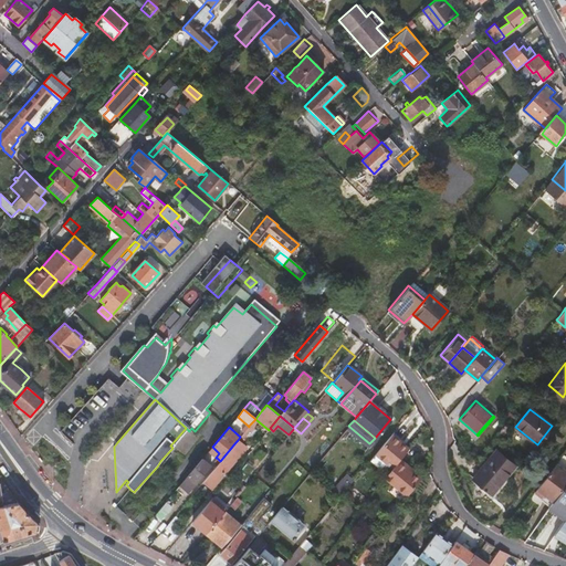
[(390,435),(401,443),(404,441),(392,432),(390,435)]
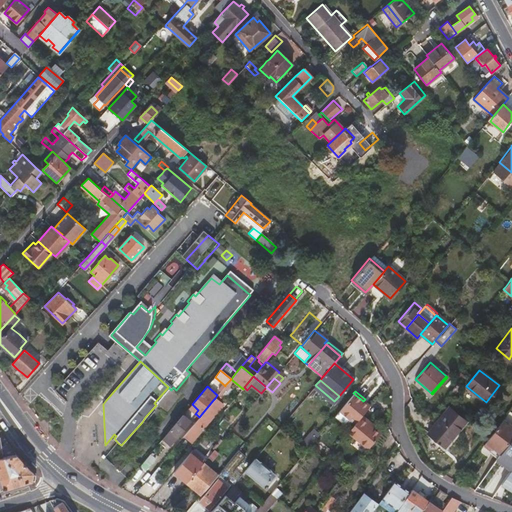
[(351,428),(361,416),(369,406),(363,401),(353,393),(336,415),(351,428)]
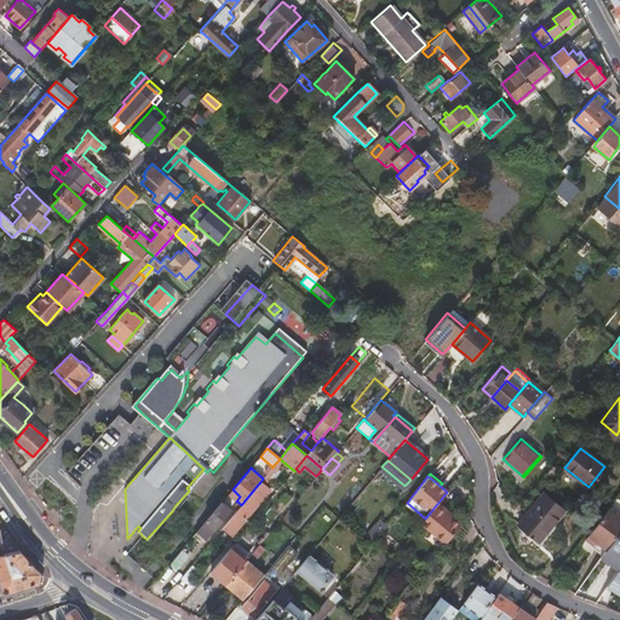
[(239,509),(223,527),(222,527),(231,535),(269,489),(260,482),(258,484),(241,505),(239,509)]
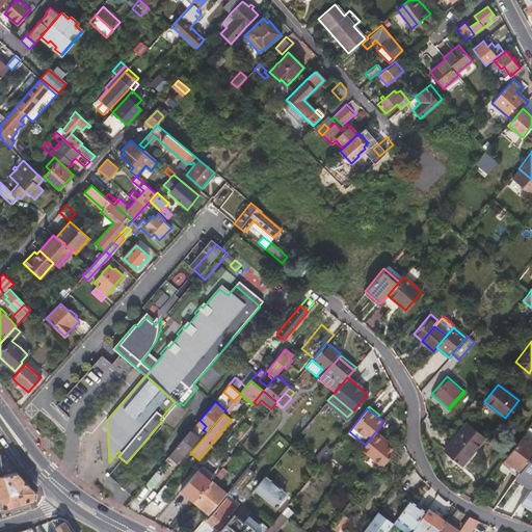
[(196,424),(203,430),(206,426),(203,423),(200,420),(196,424)]
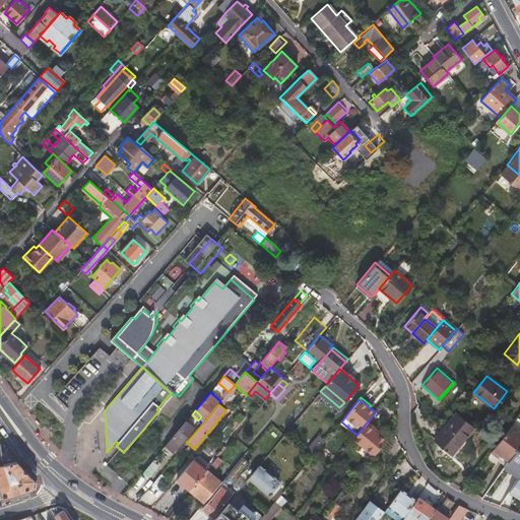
[(464,434),(470,425),(456,413),(435,440),(452,454),(466,436),(464,434)]
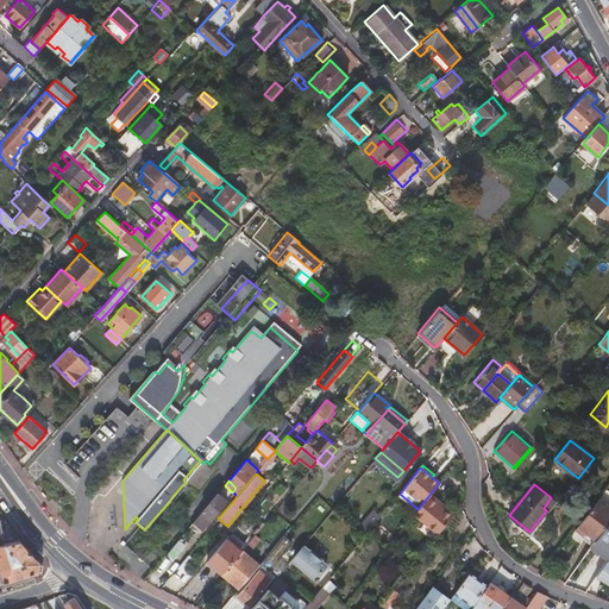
[(196,519),(194,522),(202,529),(226,502),(218,494),(202,512),(196,519)]
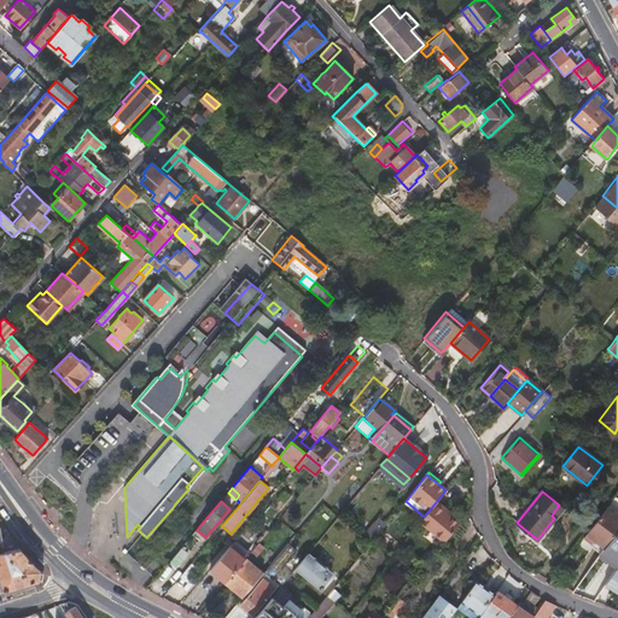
[(400,507),(418,523),(424,517),(406,501),(400,507)]
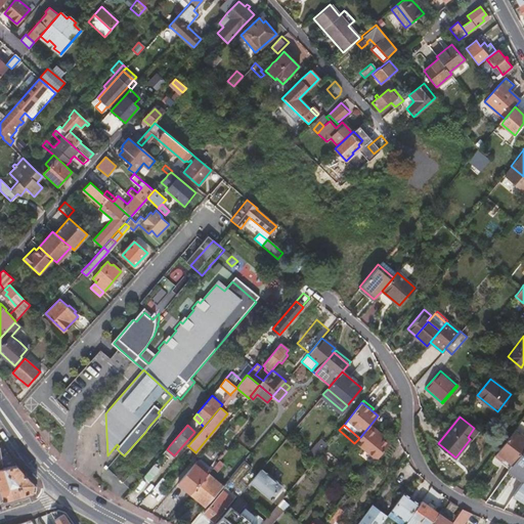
[(373,464),(388,444),(380,438),(376,434),(377,432),(369,426),(359,438),(354,443),(352,446),(373,464)]
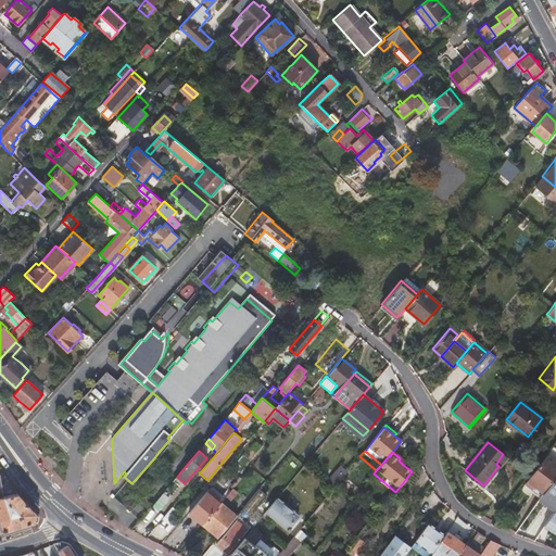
[(536,488),(543,493),(543,492),(547,487),(555,475),(555,464),(554,463),(545,456),(525,484),(531,489),(532,489),(536,488)]
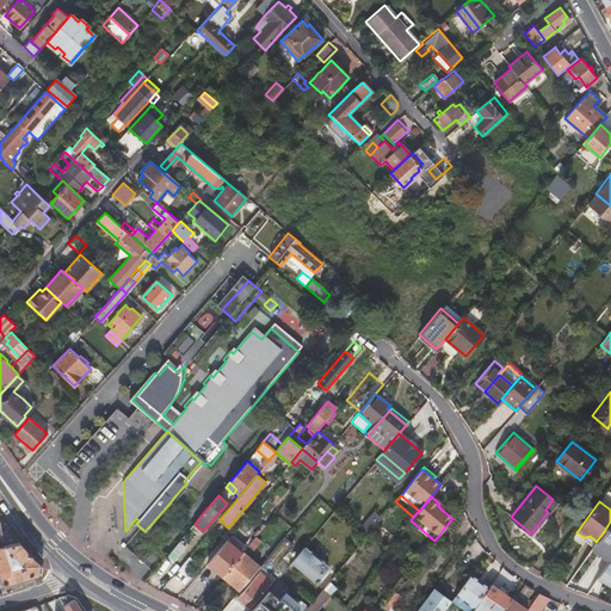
[(371,517),(358,532),(365,537),(377,523),(371,517)]
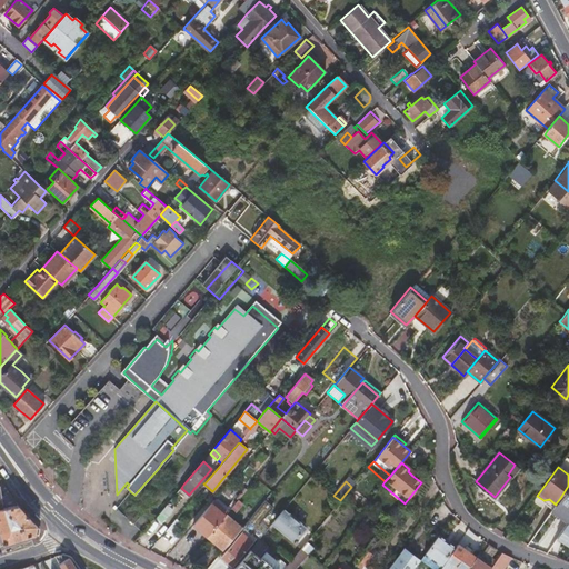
[(568,486),(560,498),(556,503),(563,509),(566,505),(568,507),(568,486)]
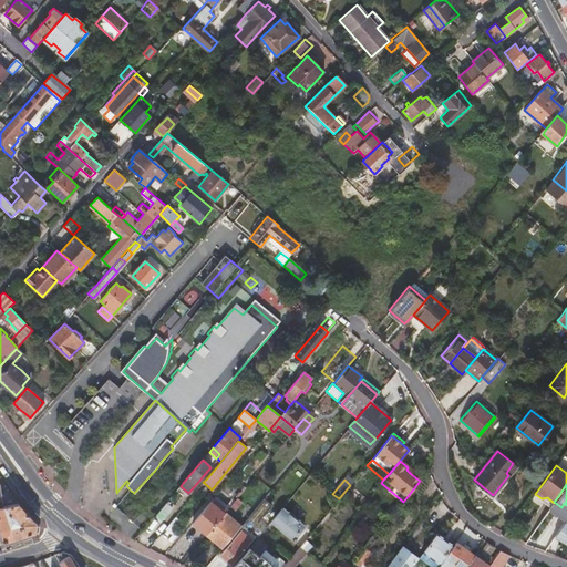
[(193,523),(207,534),(219,519),(225,512),(227,509),(213,497),(193,523)]
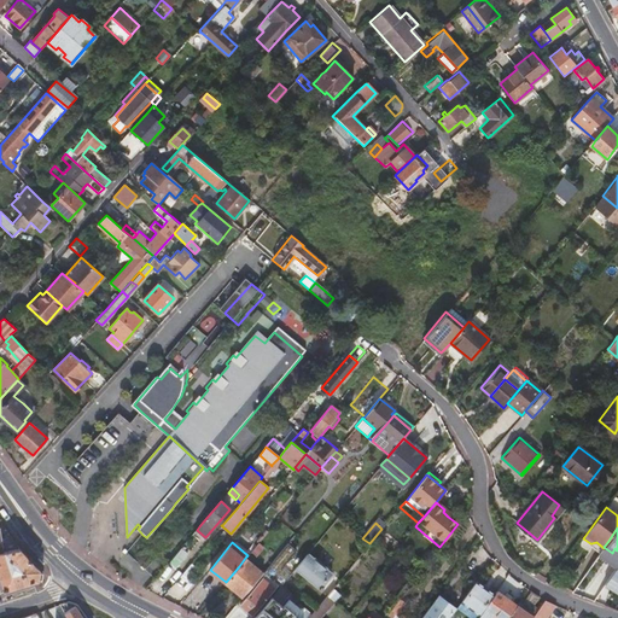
[(590,549),(598,555),(604,548),(596,542),(592,543),(592,547),(590,549)]
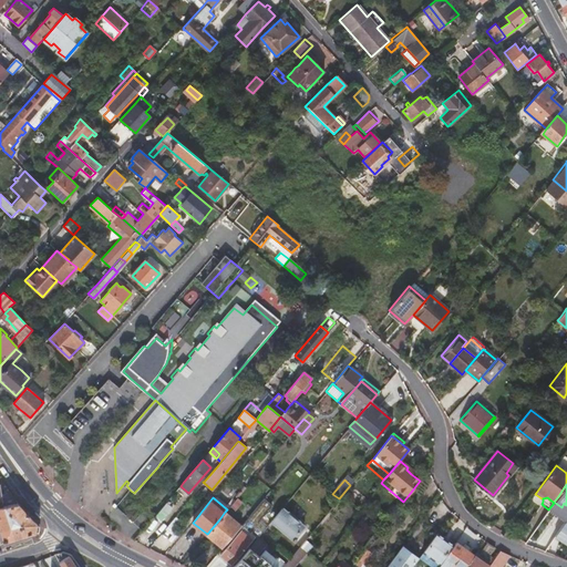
[(167,503),(157,514),(163,518),(173,507),(167,503)]
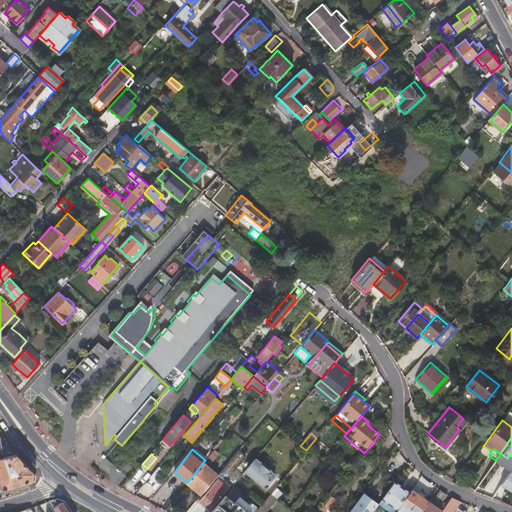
[(237,459),(233,455),(220,470),(217,473),(219,475),(198,499),(209,509),(238,474),(230,468),(237,459)]
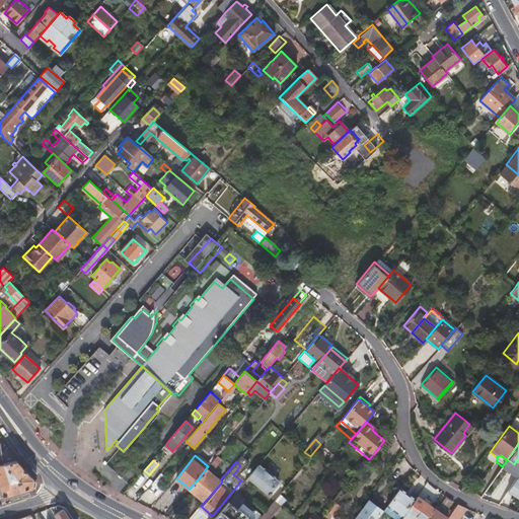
[(0,480),(1,485),(5,497),(33,488),(34,480),(24,469),(18,462),(2,464),(0,464),(0,480)]
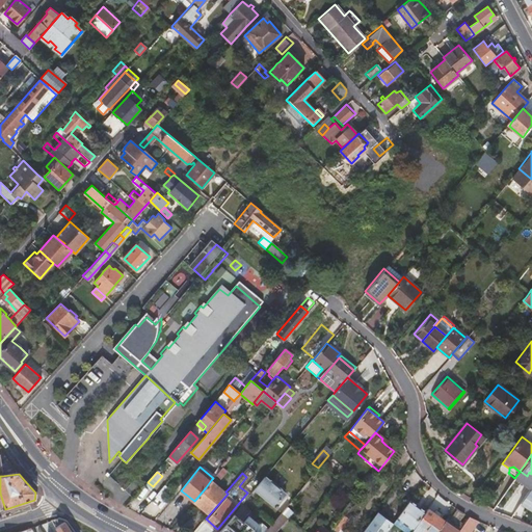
[(206,487),(194,501),(208,513),(225,493),(225,491),(229,488),(215,476),(213,478),(211,480),(206,487)]
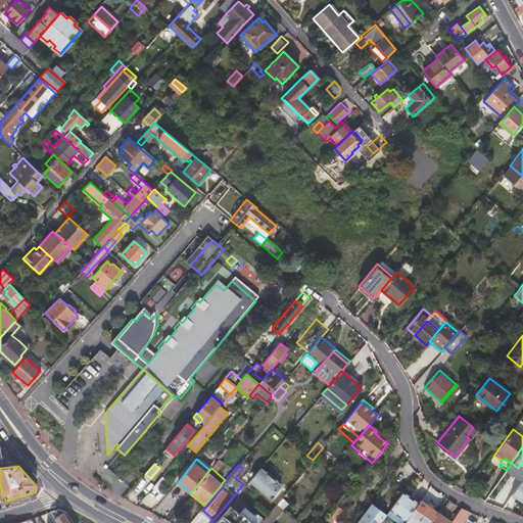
[(259,468),(251,478),(257,482),(255,484),(270,496),(269,498),(271,500),(273,497),(271,495),(280,485),(275,481),(275,480),(266,473),(265,473),(259,468)]
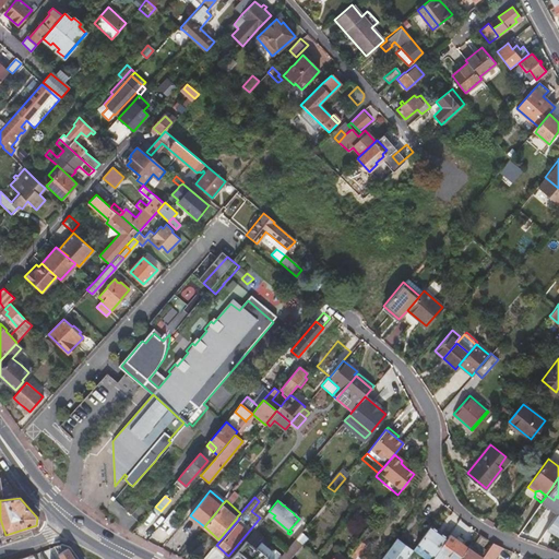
[(537,528),(544,533),(552,520),(558,510),(558,508),(554,504),(537,528)]
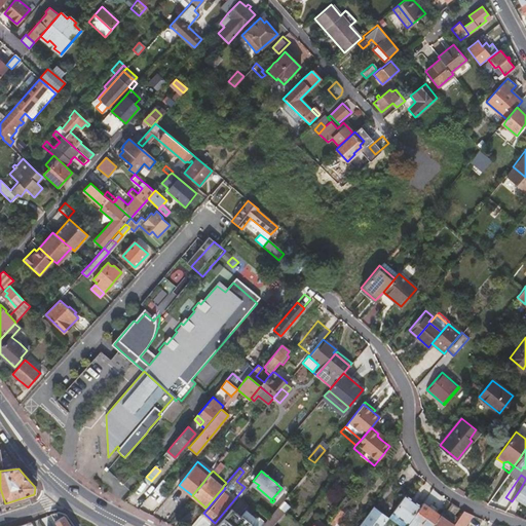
[(408,523),(412,518),(421,505),(405,494),(392,512),(408,523)]
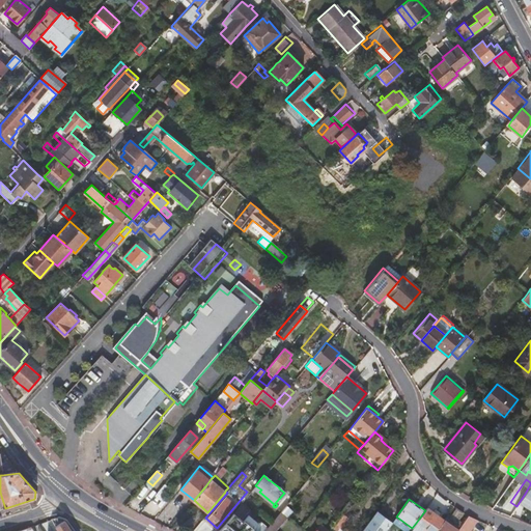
[(274,530),(291,510),(285,505),(263,530),(274,530)]
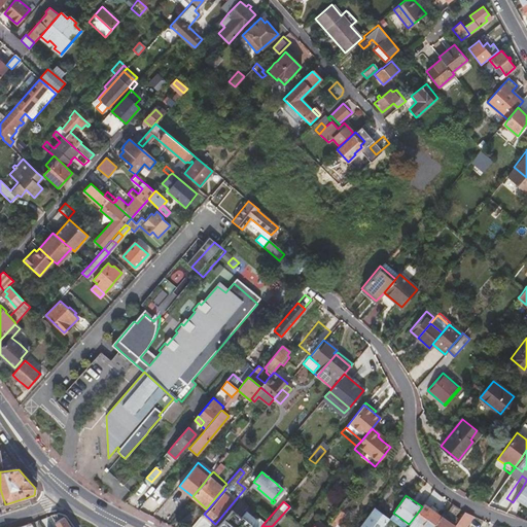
[(432,526),(440,517),(441,516),(423,503),(422,506),(413,519),(424,526),(432,526)]
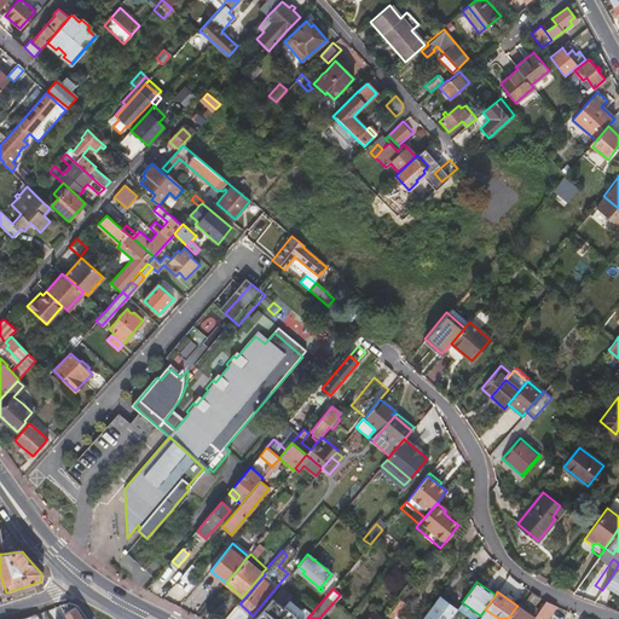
[(533,618),(534,618),(534,617),(530,613),(533,607),(538,600),(530,594),(520,609),(516,607),(508,618),(533,618)]
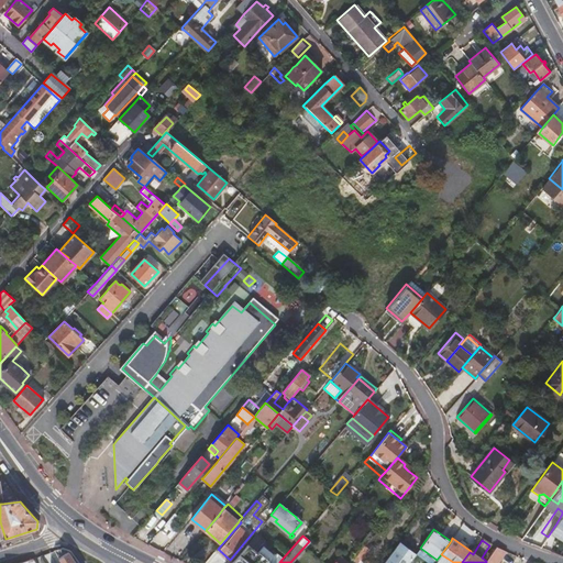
[(408,562),(416,554),(416,553),(399,542),(384,562),(408,562)]
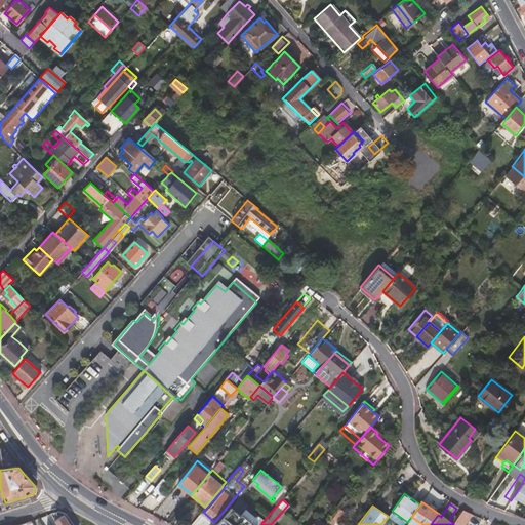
[(230,507),(214,524),(251,524),(249,523),(254,517),(246,510),(246,511),(247,512),(242,517),(241,516),(240,515),(230,507)]
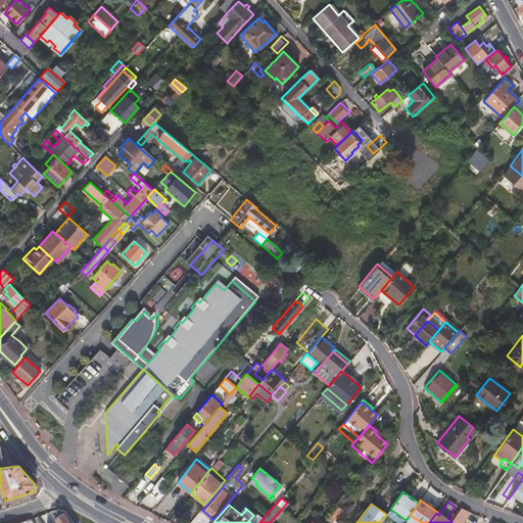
[(324,522),(331,522),(342,510),(338,507),(325,522),(324,522)]
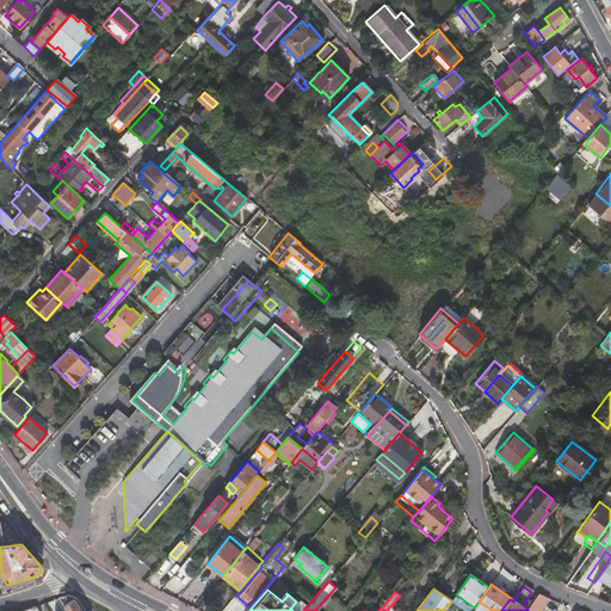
[(464,610),(471,610),(474,608),(456,594),(451,600),(451,602),(464,610)]
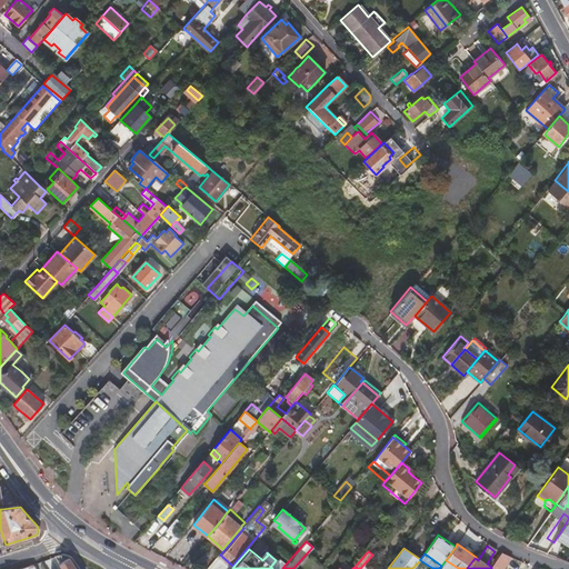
[(490,568),(501,568),(510,558),(500,553),(496,561),(491,567),(491,568),(490,568)]
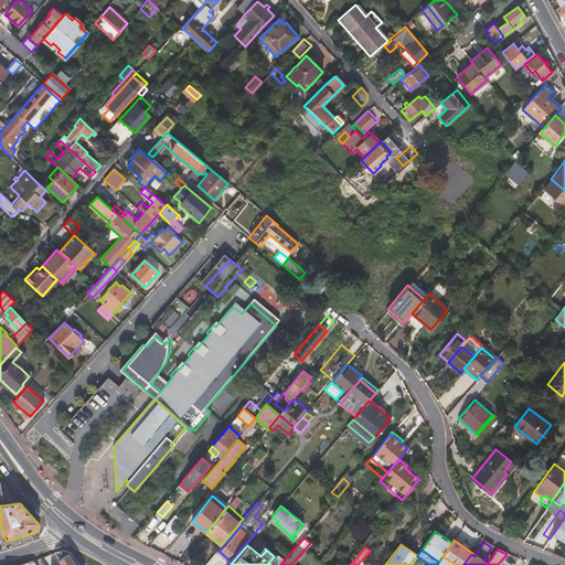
[(61,564),(75,564),(70,555),(70,556),(68,554),(63,552),(55,554),(57,558),(61,564)]
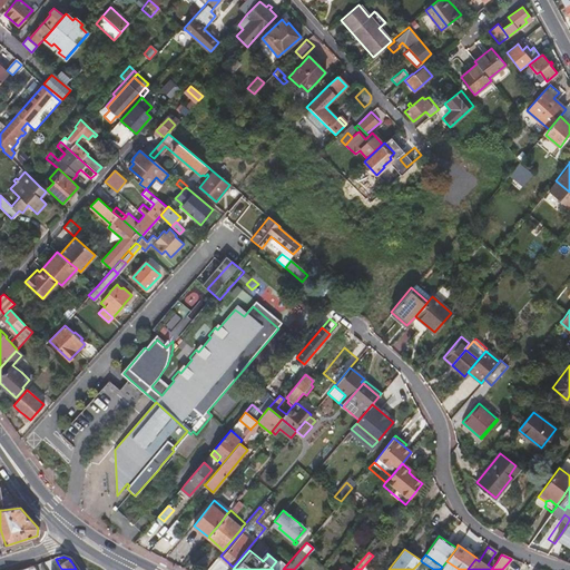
[(492,568),(497,562),(491,559),(488,564),(492,568)]
